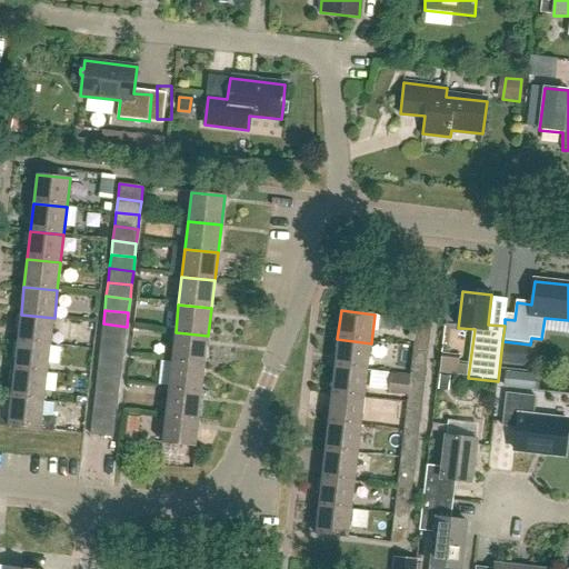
[(51,346),(55,318),(21,315),(18,342),(51,346)]
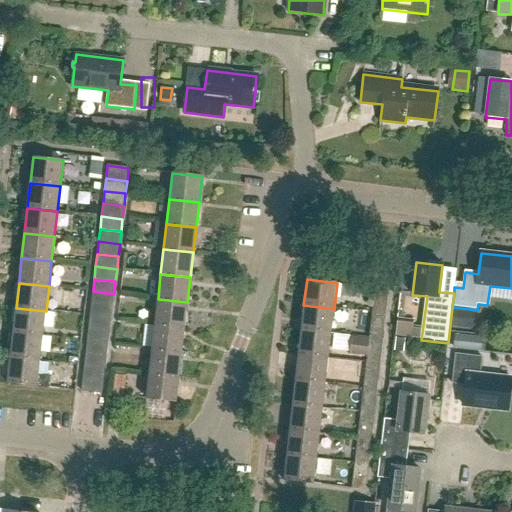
[(372,307),(385,309),(388,290),(375,288),(372,307)]
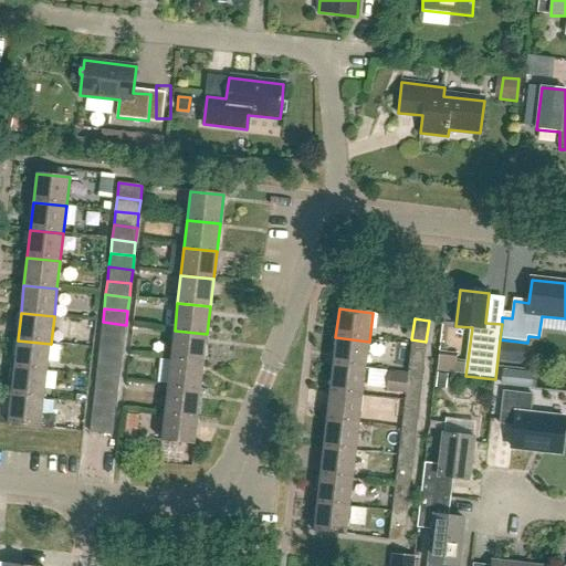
[(124,338),(126,325),(103,322),(101,336),(124,338)]
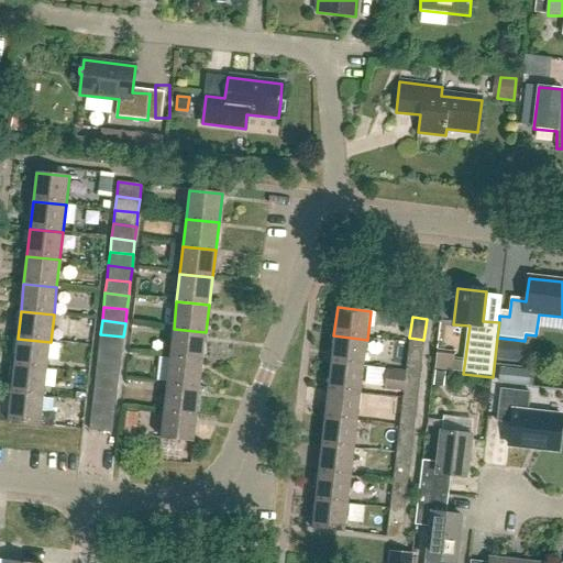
[(202,360),(206,332),(174,329),(170,356),(202,360)]
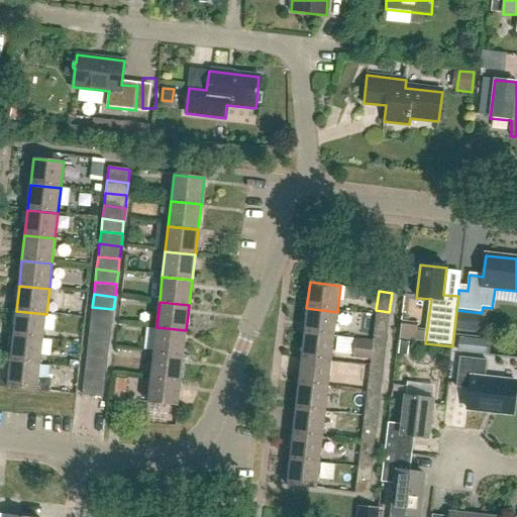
[(112,322),(113,309),(92,307),(91,319),(112,322)]
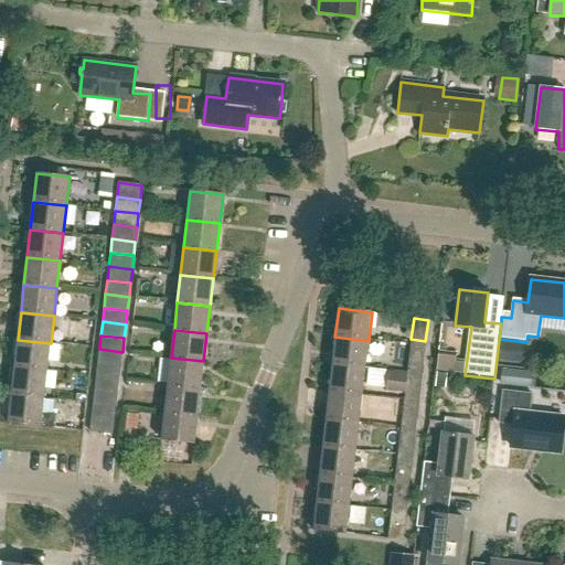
[(365,369),(369,341),(334,337),(331,364),(365,369)]
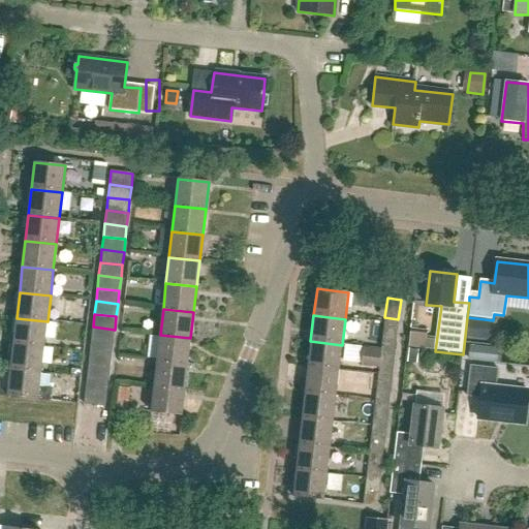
[(44,347),(48,321),(17,318),(13,344),(44,347)]
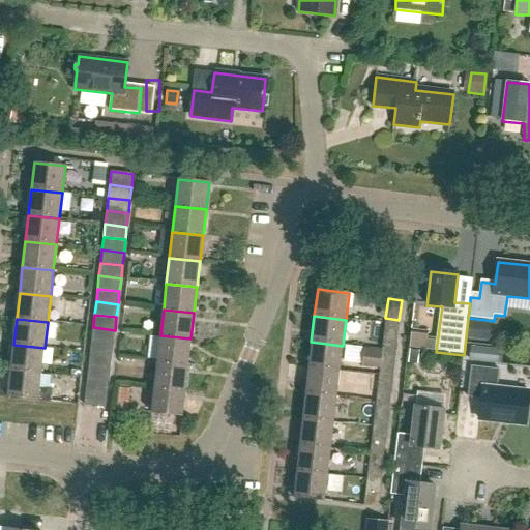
[(483,323),(470,322),(468,339),(481,340),(483,323)]
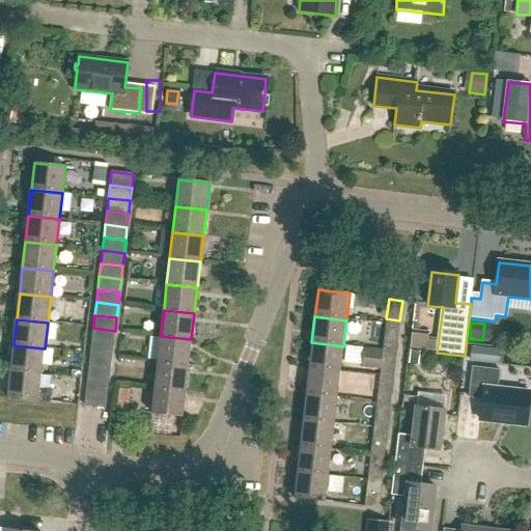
[(396,346),(399,327),(386,325),(384,345),(396,346)]
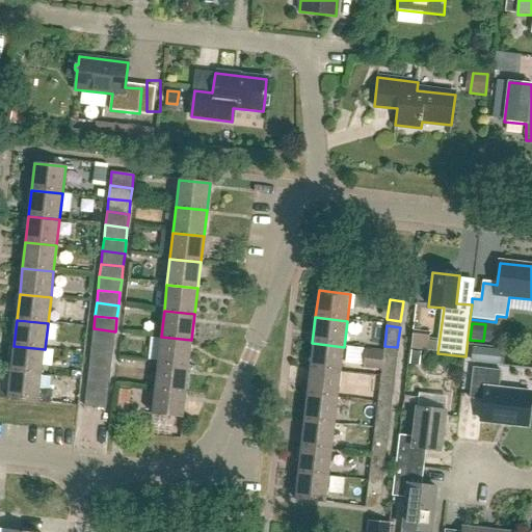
[(113,345),(115,331),(94,328),(91,342),(113,345)]
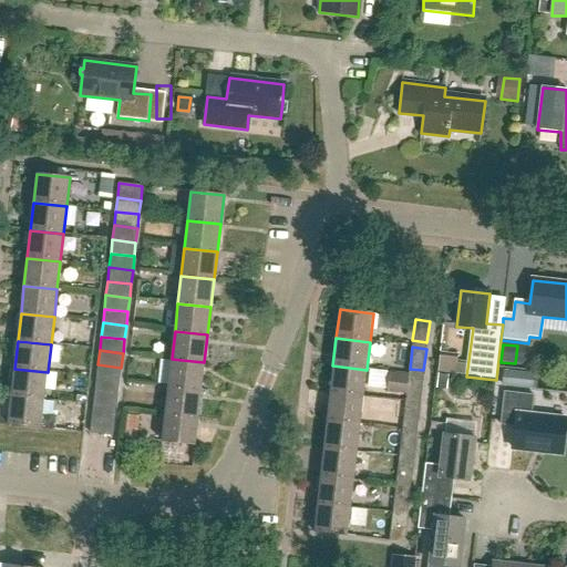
[(447,351),(446,366),(464,368),(466,353),(447,351)]
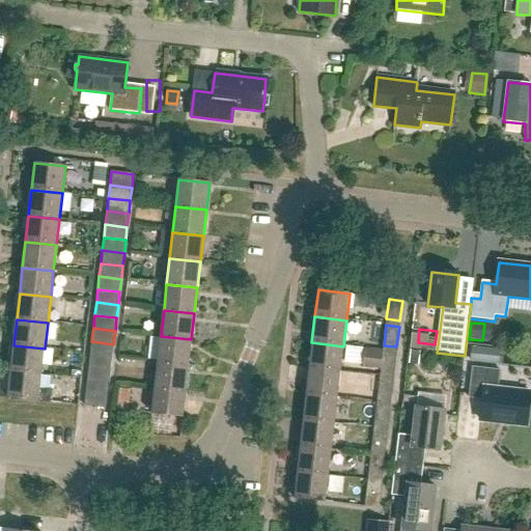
[(188,365),(191,339),(161,336),(158,362),(188,365)]
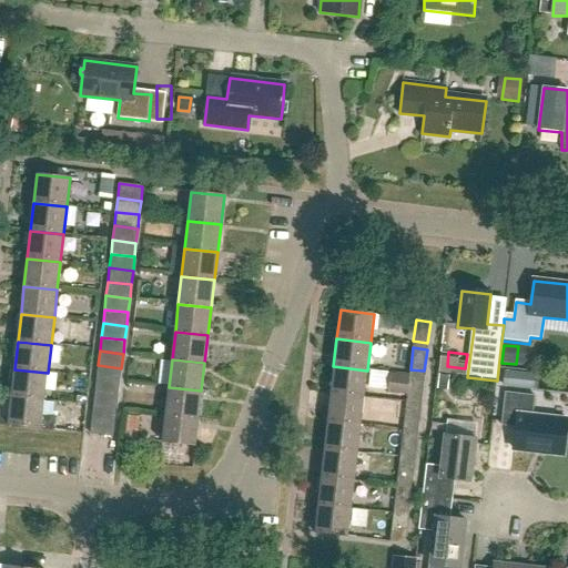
[(120,382),(121,368),(98,365),(97,379),(120,382)]
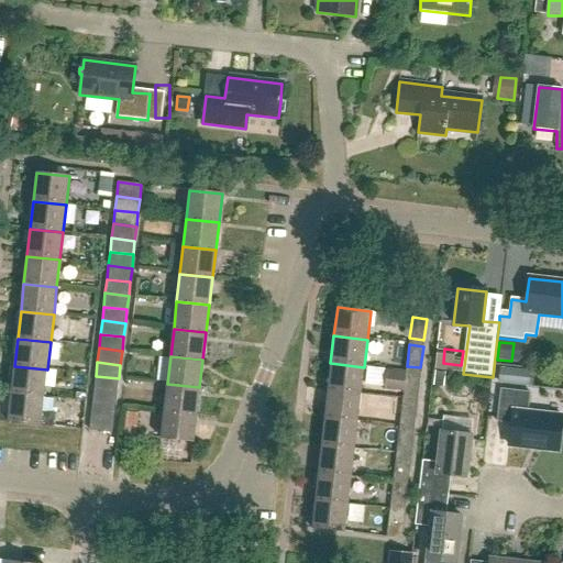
[(361,395),(364,367),(330,363),(327,390),(361,395)]
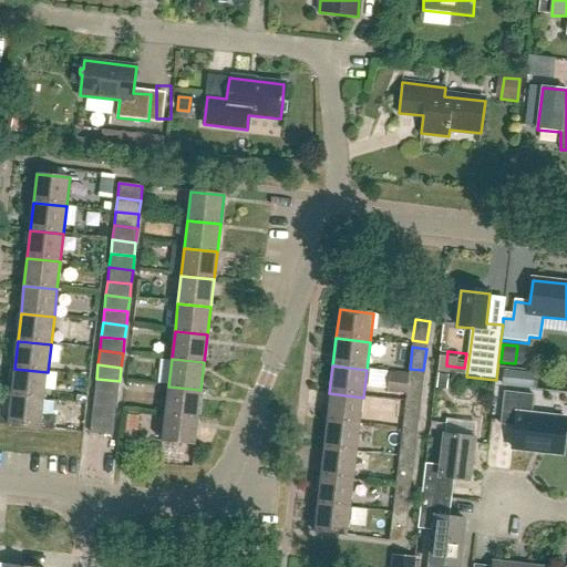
[(44,400),(48,372),(14,369),(11,397),(44,400)]
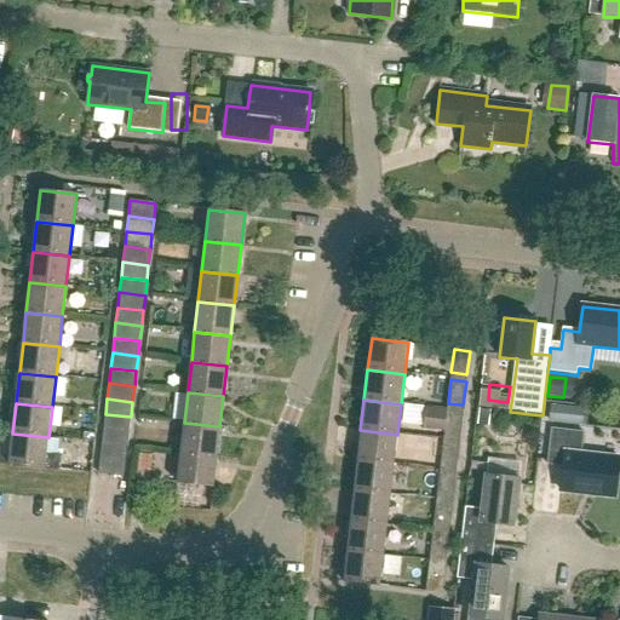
[(552,406),(550,422),(566,424),(568,408),(552,406)]
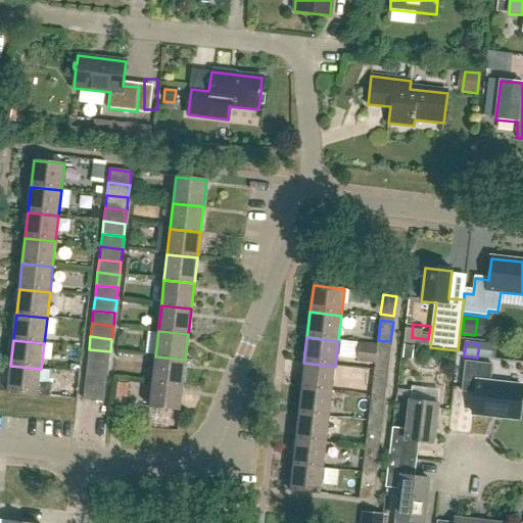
[(361,345),(358,362),(375,364),(377,348),(361,345)]
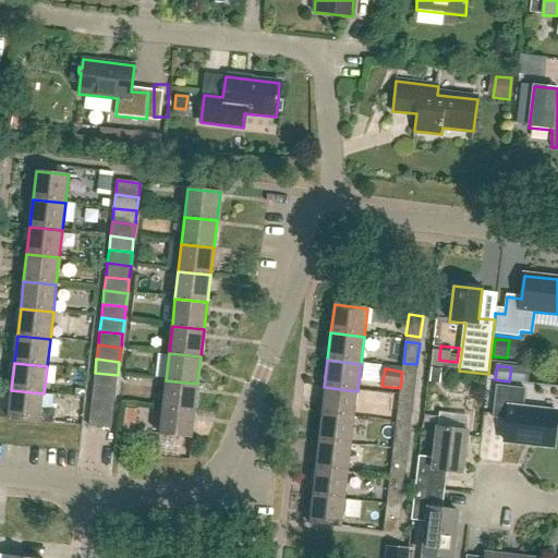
[(416,370),(402,368),(402,372),(400,388),(400,389),(414,391),(416,370)]
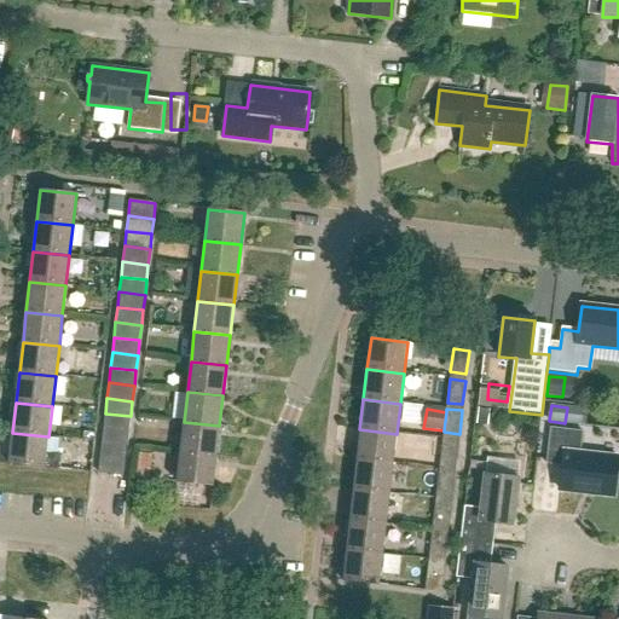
[(489,410),(479,410),(478,424),(487,426),(489,410)]
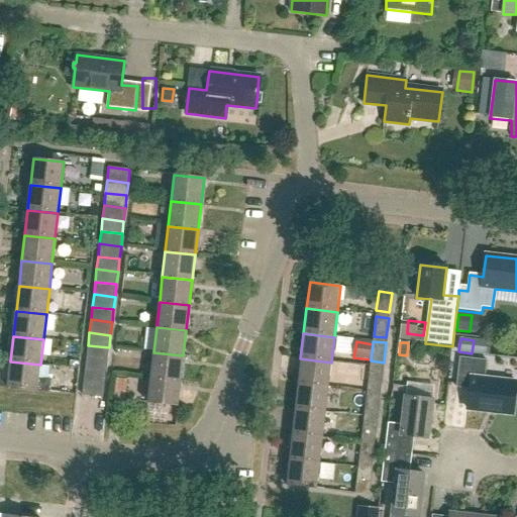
[(107,360),(109,347),(88,345),(86,357),(107,360)]
